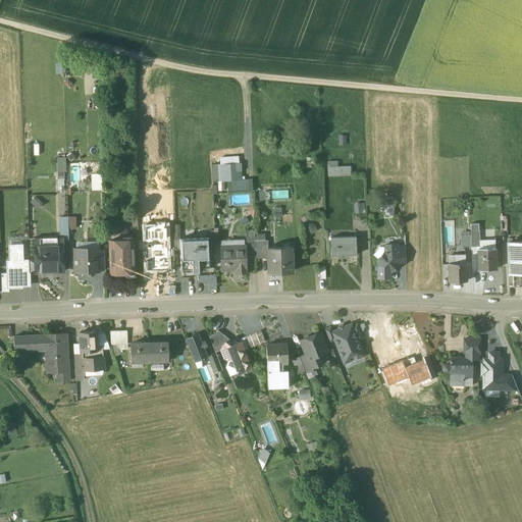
[(57,158),(58,172),(66,171),(65,157),(57,158)]
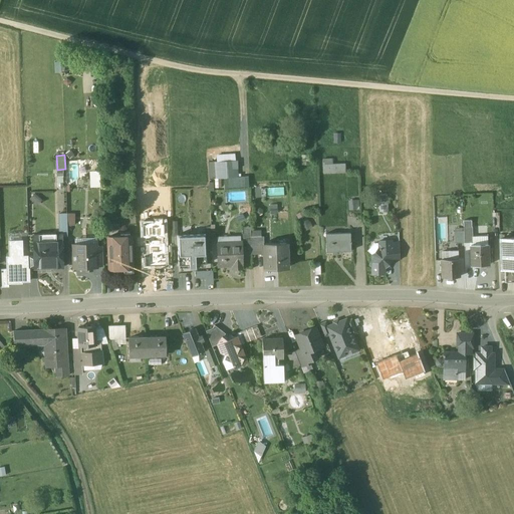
[(331,159),(322,160),(323,174),(345,173),(344,164),(331,165),(331,159)]
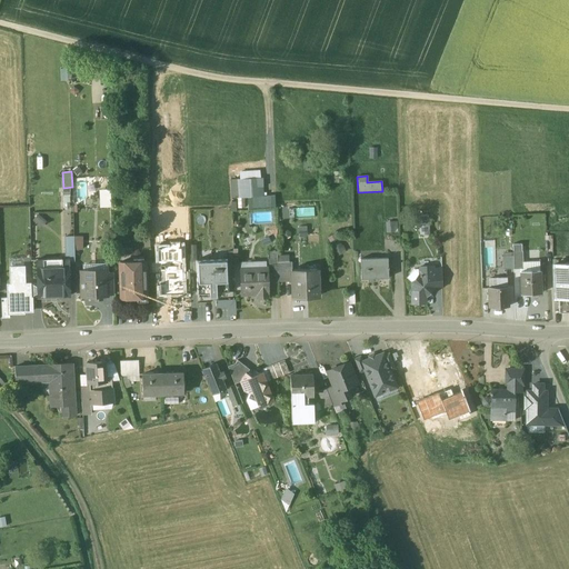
[(238,181),(239,197),(263,195),(262,179),(238,181)]
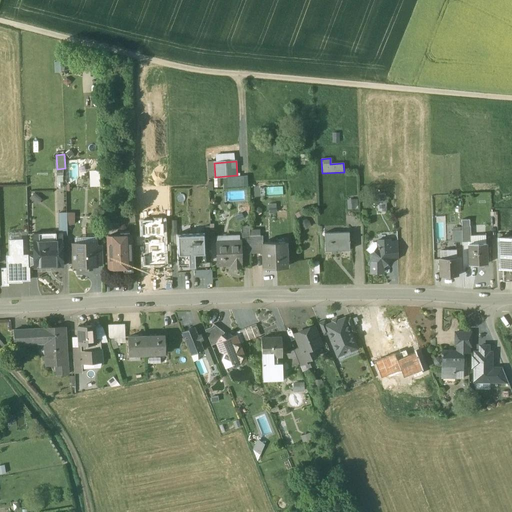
[(91,186),(101,185),(101,169),(91,170),(91,186)]
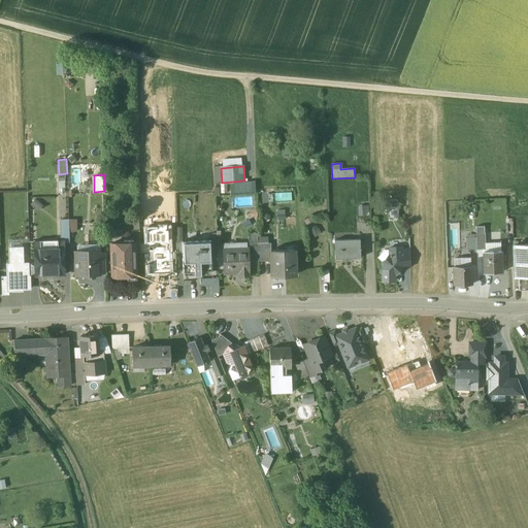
[(256,180),(230,183),(231,193),(256,192),(256,180)]
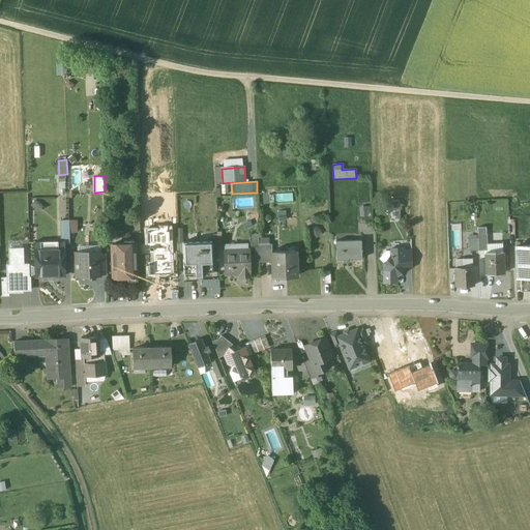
[(38,211),(42,205),(36,200),(31,205),(38,211)]
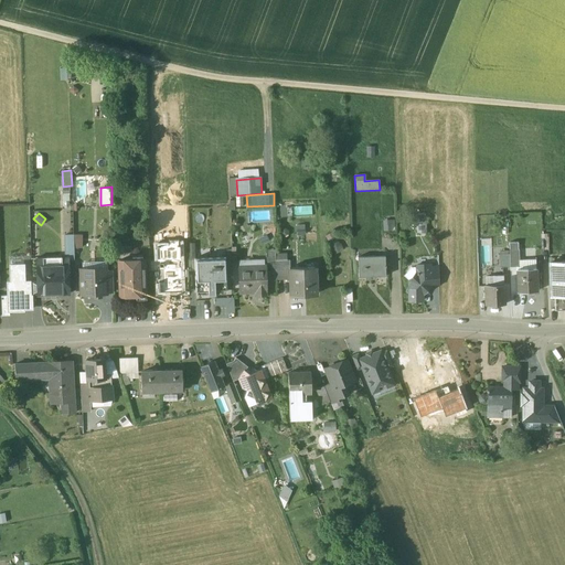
[(384,230),(394,230),(394,221),(384,221),(384,230)]
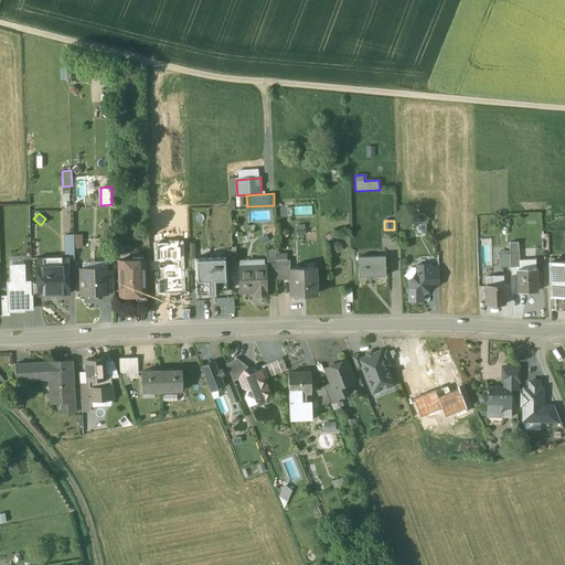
[(416,222),(417,233),(427,232),(426,221),(416,222)]
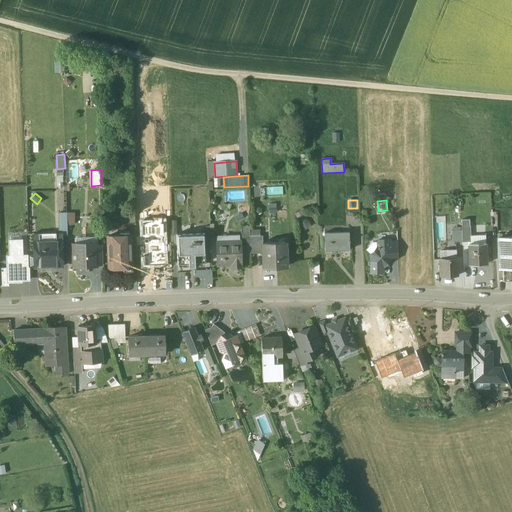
[(295,214),(303,230),(310,226),(302,211),(295,214)]
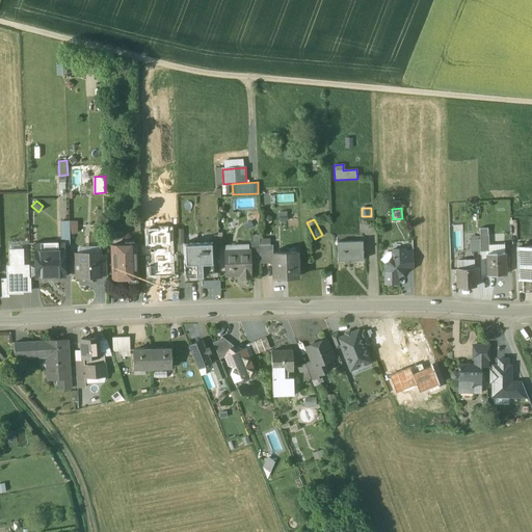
[(70,221),(60,221),(61,244),(70,244),(70,221)]
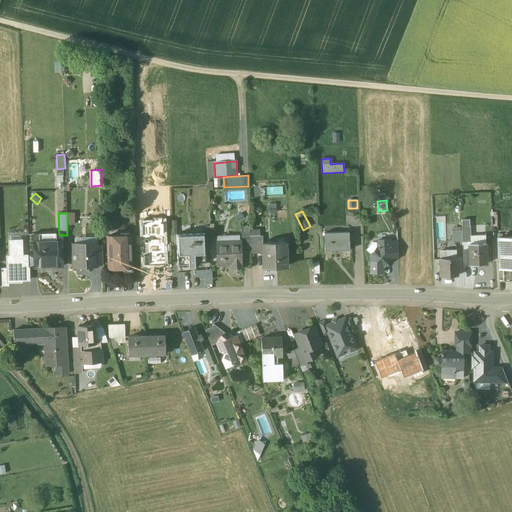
[(469,226),(461,226),(461,231),(462,242),(470,242),(469,226)]
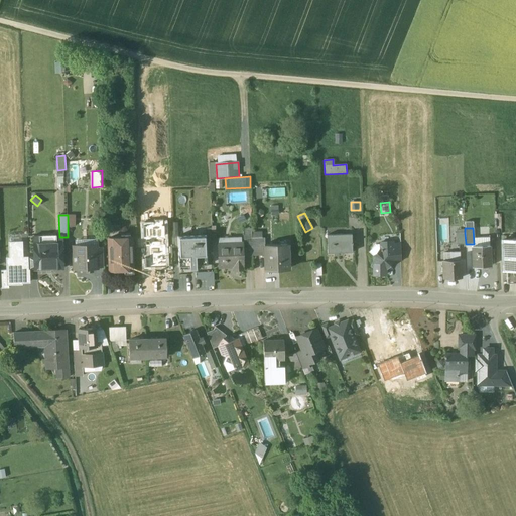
[(465,233),(456,233),(456,244),(466,244),(465,233)]
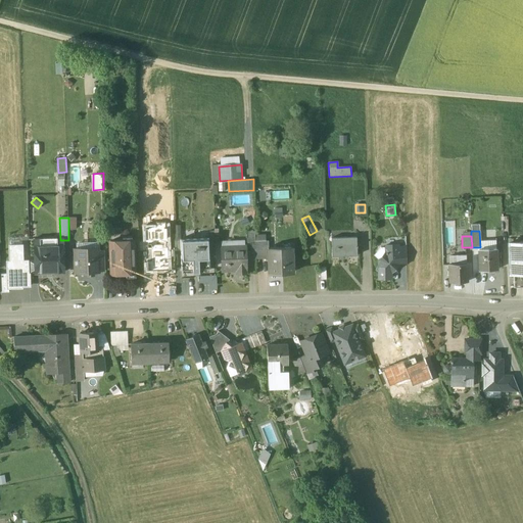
[(210,269),(209,237),(180,239),(182,270),(192,270),(192,272),(199,272),(199,269),(210,269)]
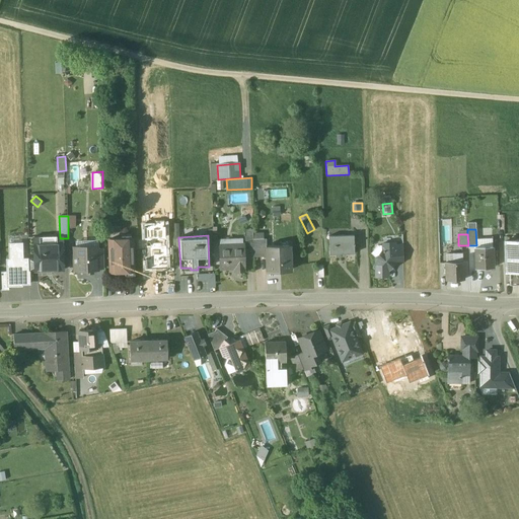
[(354,235),(328,236),(329,254),(354,253),(354,235)]
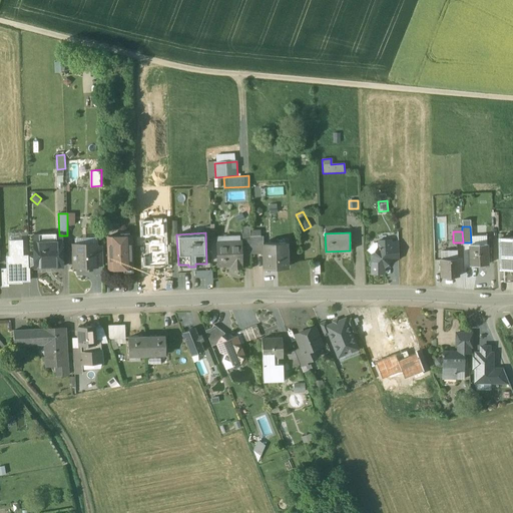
[(110,235),(108,235),(109,268),(117,268),(117,272),(123,272),(123,268),(131,267),(130,235),(129,235),(119,236),(119,235),(110,235)]
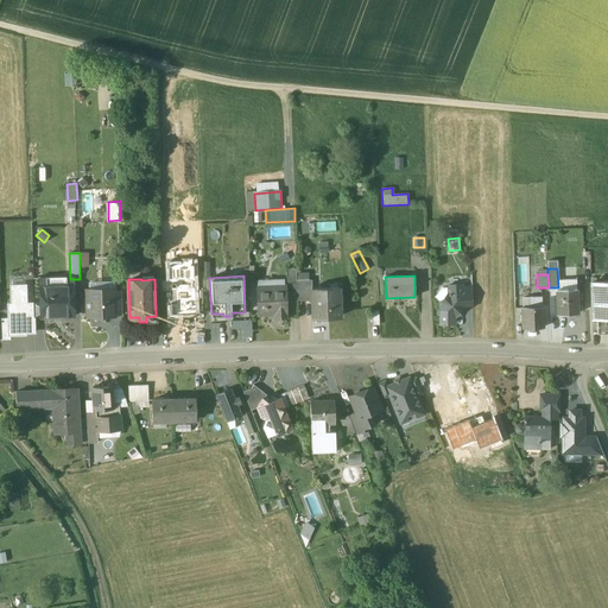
[(311,279),(297,280),(297,299),(311,299),(311,287),(312,287),(311,279)]
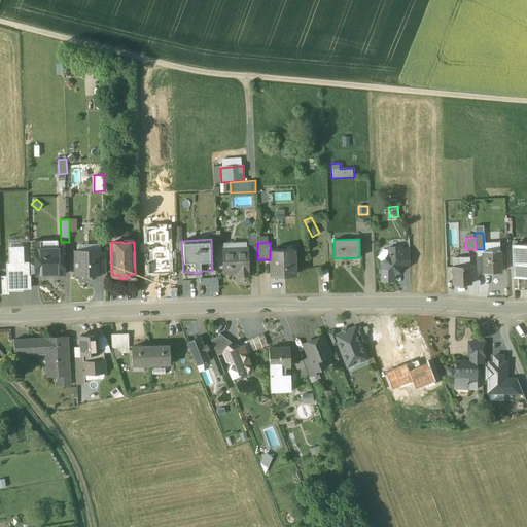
[(499,242),(488,242),(488,251),(499,250),(499,242)]
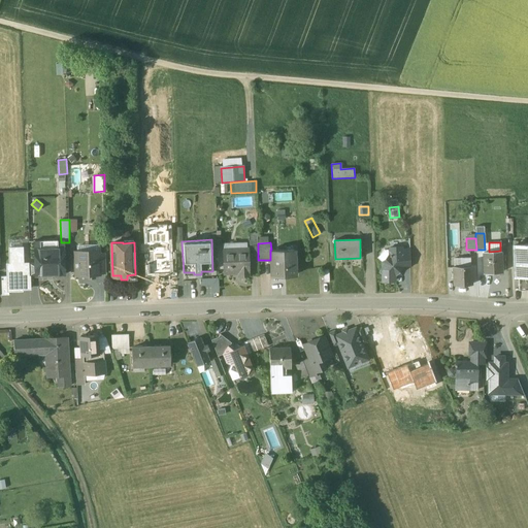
[(258,243),(246,243),(246,249),(248,249),(249,261),(258,260),(258,243)]
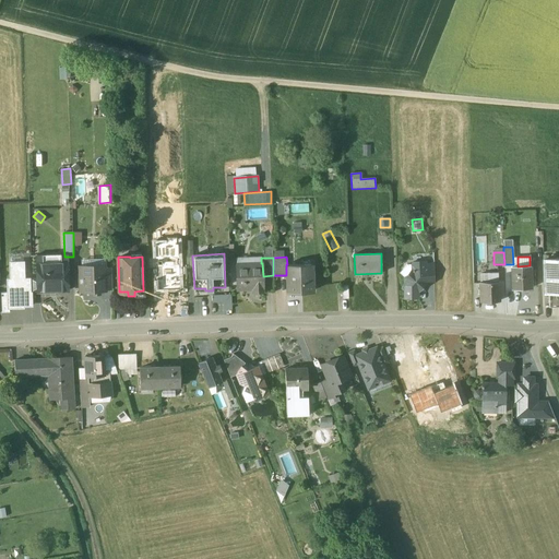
[(558,259),(543,260),(545,293),(549,292),(558,290),(558,259)]
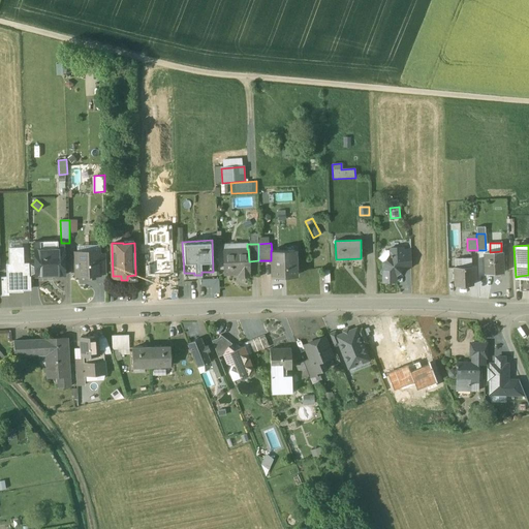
[(37,247),(34,247),(35,276),(64,275),(63,246),(53,246),(37,247)]
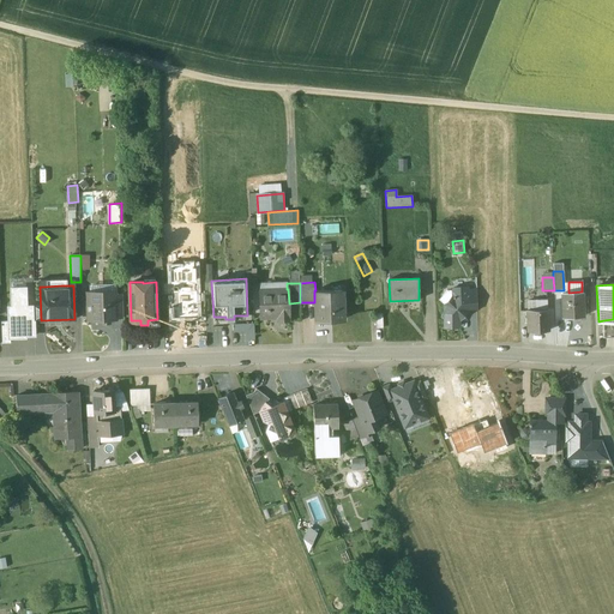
[(25,288),(11,289),(12,307),(8,307),(8,321),(10,338),(11,338),(19,338),(18,335),(24,335),(25,336),(35,336),(34,320),(34,306),(26,307),(25,288)]
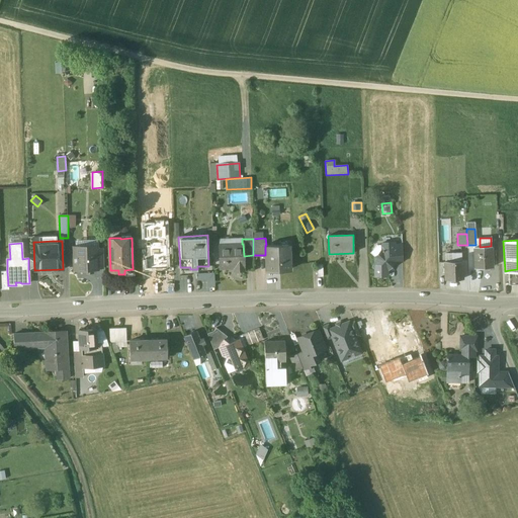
[(381,250),(374,258),(374,265),(372,267),(374,269),(374,276),(386,275),(386,269),(395,261),(394,245),(394,243),(381,244),(381,250)]
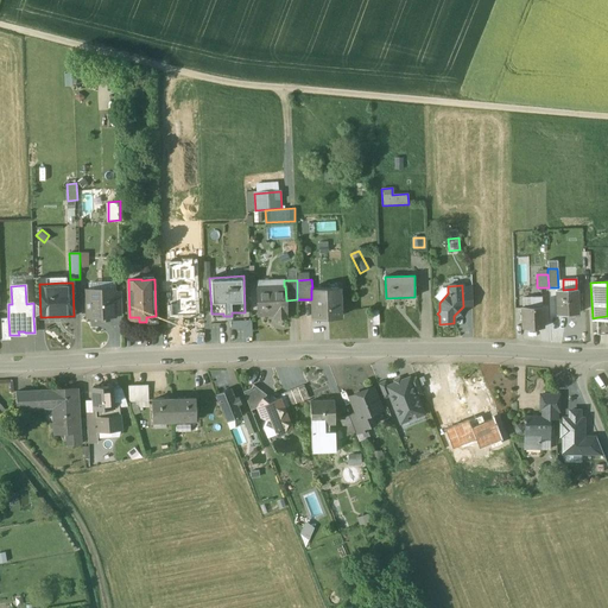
[(284,286),(257,287),(258,314),(274,314),(274,317),(286,317),(286,301),(285,286),(284,286)]
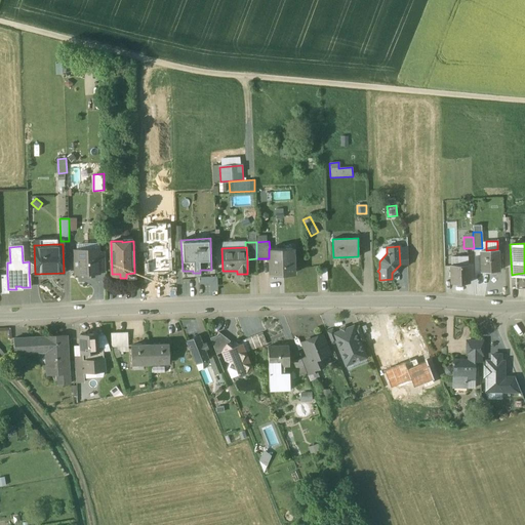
[(270,248),(269,248),(269,258),(270,274),(294,273),(293,247),(270,248)]
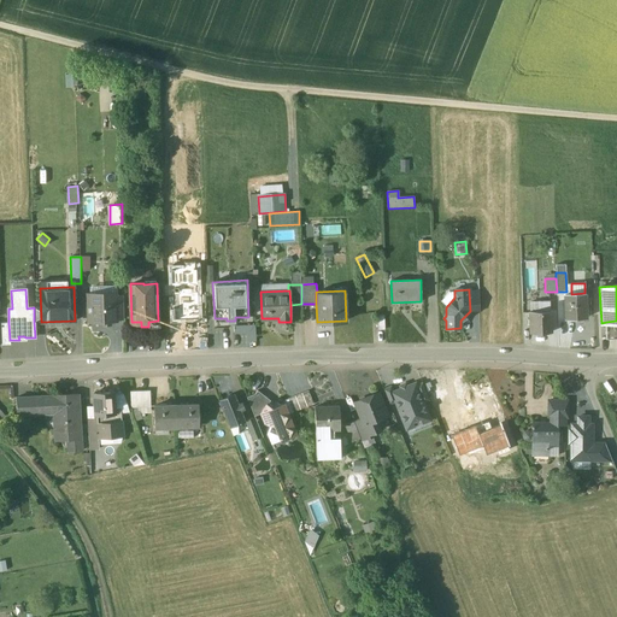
[(479,292),(469,292),(470,311),(480,311),(479,292)]
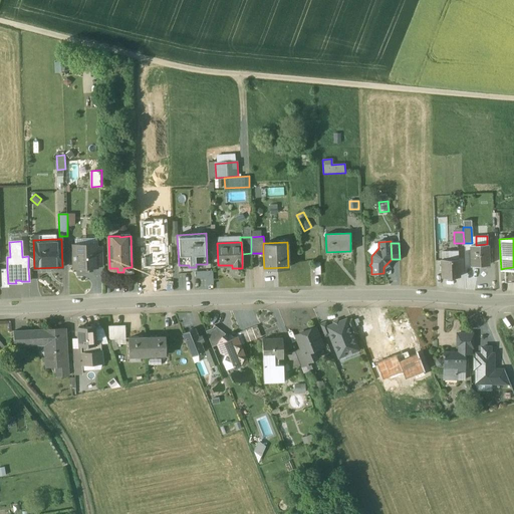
[(488,264),(487,244),(476,245),(470,245),(471,265),(488,264)]
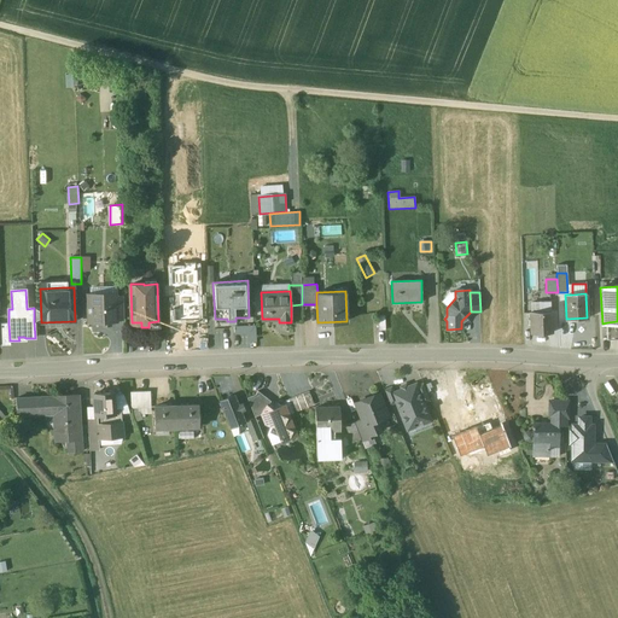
[(123,297),(91,298),(92,321),(116,320),(116,319),(115,303),(123,302),(123,297)]
